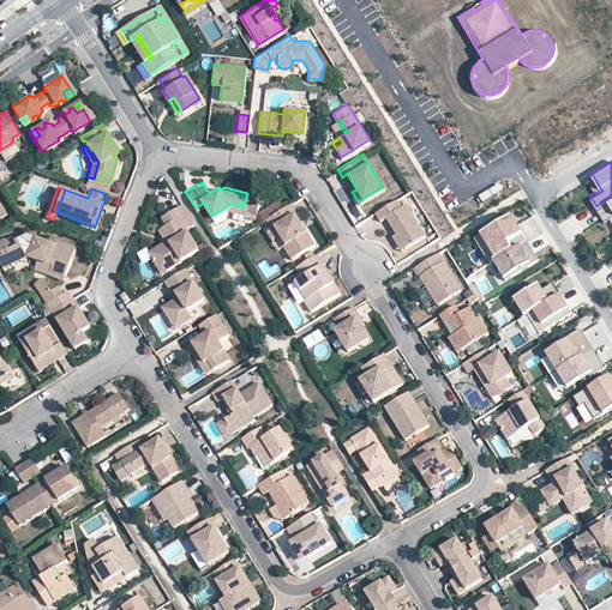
[(247,193),(244,207),(255,210),(258,197),(247,193)]
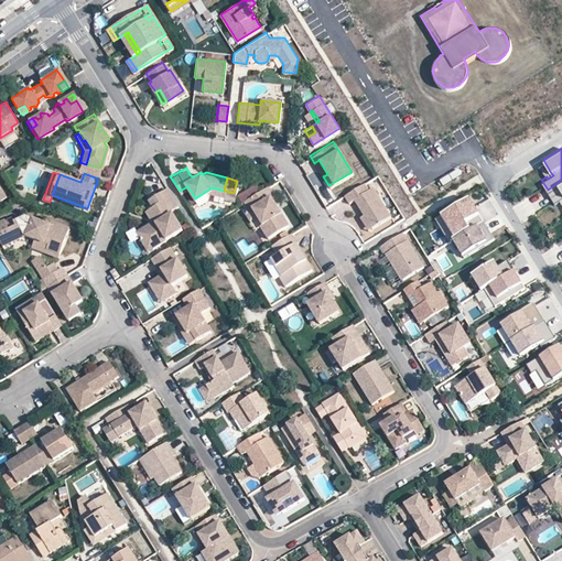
[(561,180),(548,190),(553,200),(560,196),(558,193),(561,191),(561,180)]
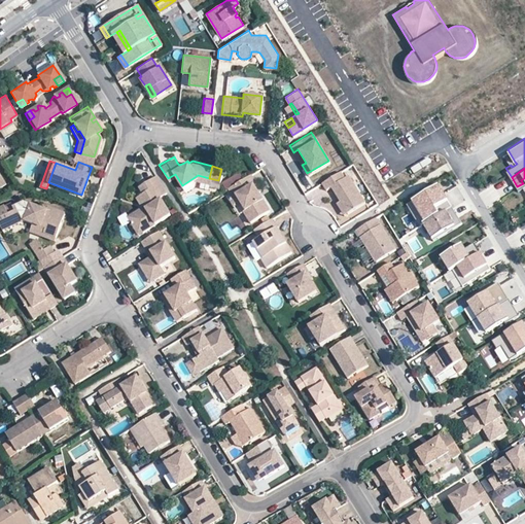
[(344,176),(340,169),(321,180),(325,187),(330,184),(347,211),(364,200),(348,174),(344,176)]
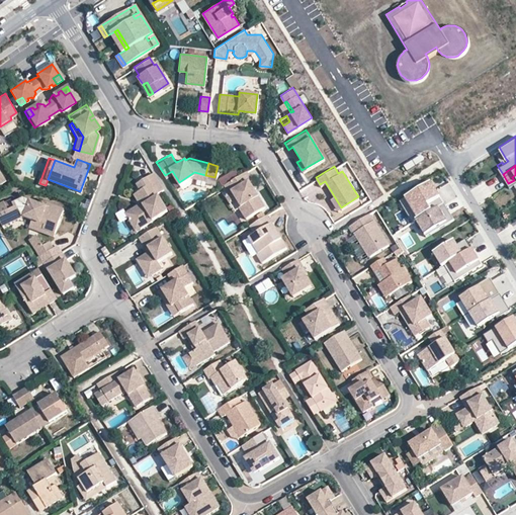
[(250,178),(245,170),(224,183),(229,192),(231,190),(240,204),(238,205),(245,217),(264,205),(257,194),(255,195),(252,191),(254,190),(248,180),(250,178)]
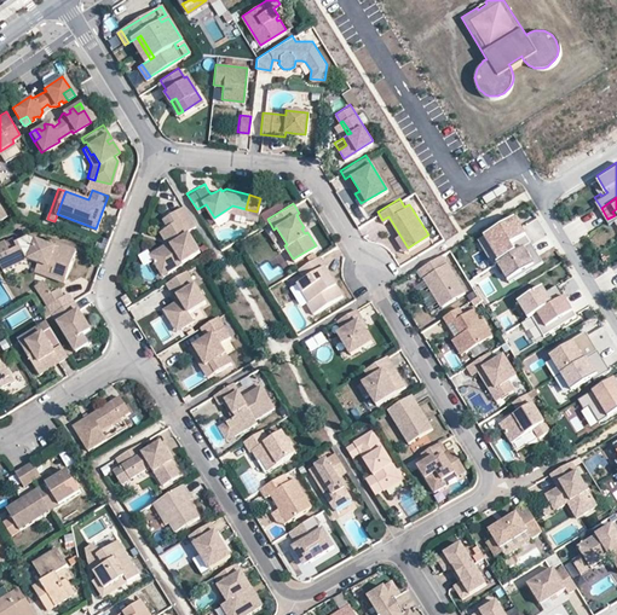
[(167,225),(162,227),(169,239),(166,242),(148,253),(155,265),(162,267),(166,271),(199,250),(185,230),(194,225),(183,204),(173,210),(178,219),(167,225)]
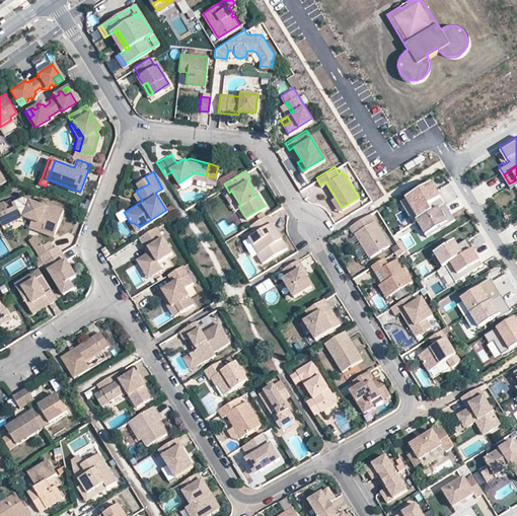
[(136,182),(140,189),(149,183),(145,176),(136,182)]
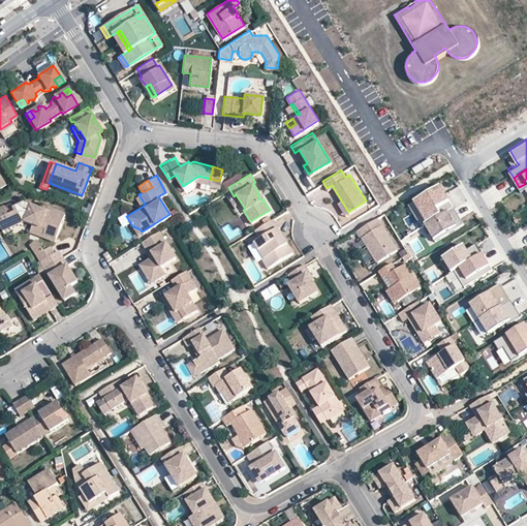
[(425,219),(450,204),(445,197),(444,197),(441,192),(442,192),(436,182),(413,196),(423,211),(421,212),(425,219)]
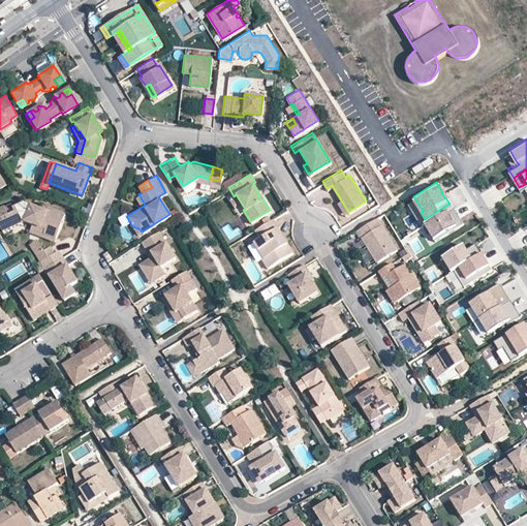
[(135,197),(142,207),(145,205),(138,194),(135,197)]
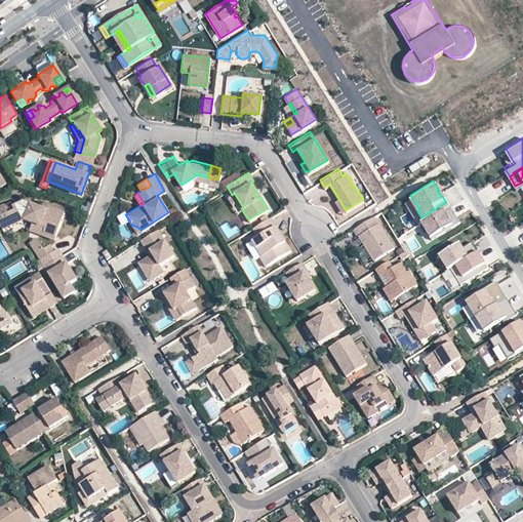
[(343,212),(346,210),(338,199),(335,200),(343,212)]
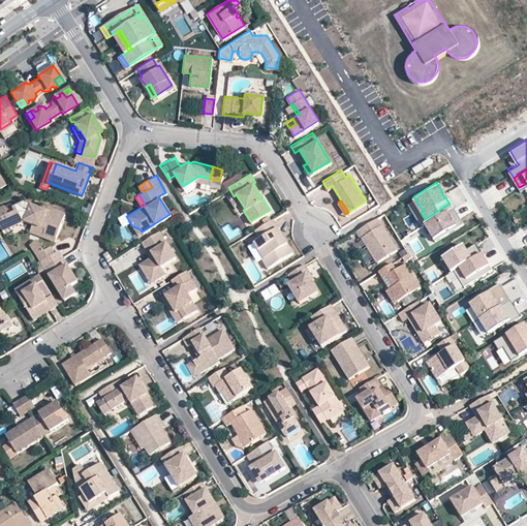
[(23,220),(25,221),(31,206),(22,202),(10,207),(12,212),(7,214),(3,207),(0,208),(0,227),(1,230),(23,220)]
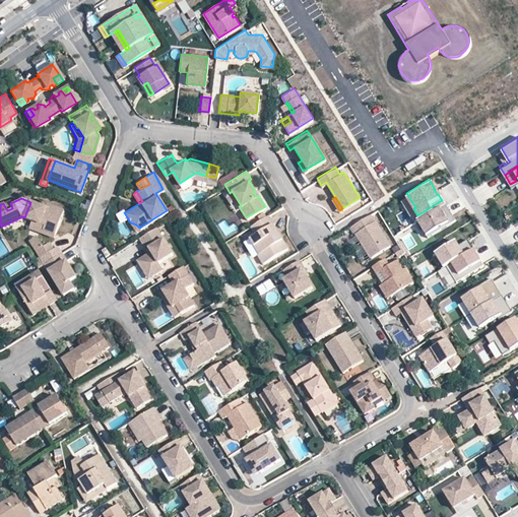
[(8,200),(3,203),(7,210),(12,208),(10,203),(8,200)]
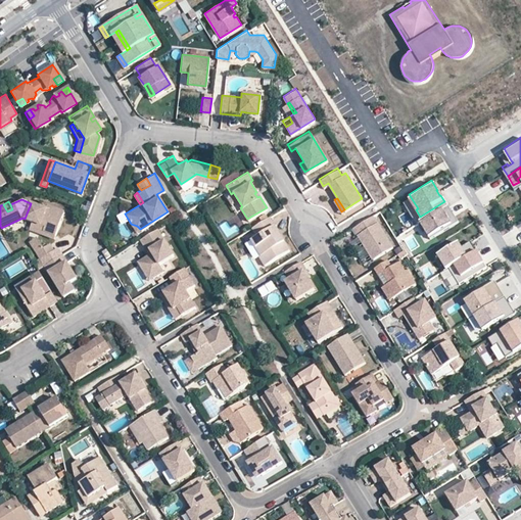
[(448,207),(444,201),(420,217),(416,219),(421,226),(425,224),(430,232),(455,218),(450,210),(447,211),(445,209),(448,207)]
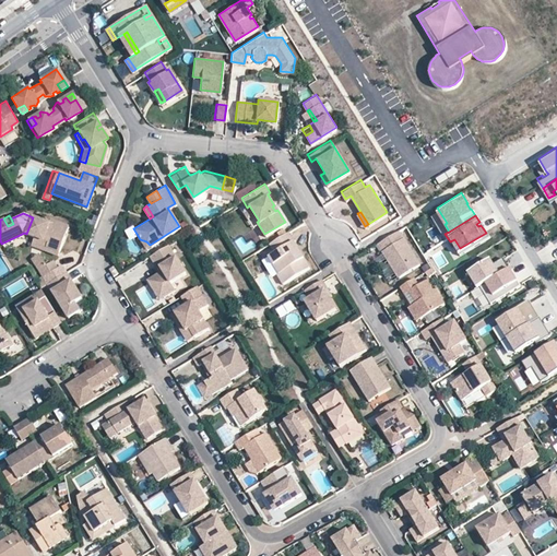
[(54,221),(52,224),(47,222),(33,217),(26,234),(33,236),(46,240),(44,246),(58,251),(67,227),(67,225),(54,221)]
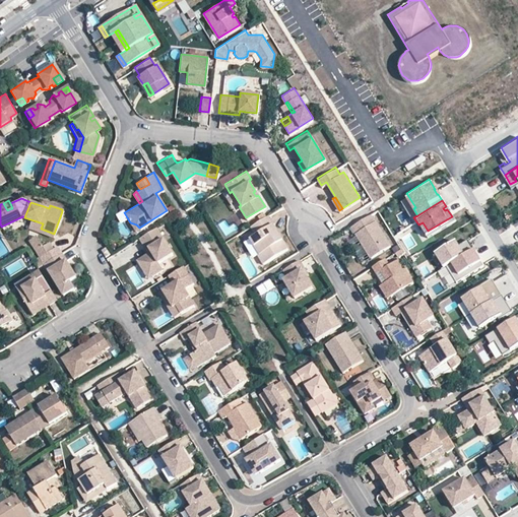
[(388,246),(369,213),(348,225),(368,257),(388,246)]
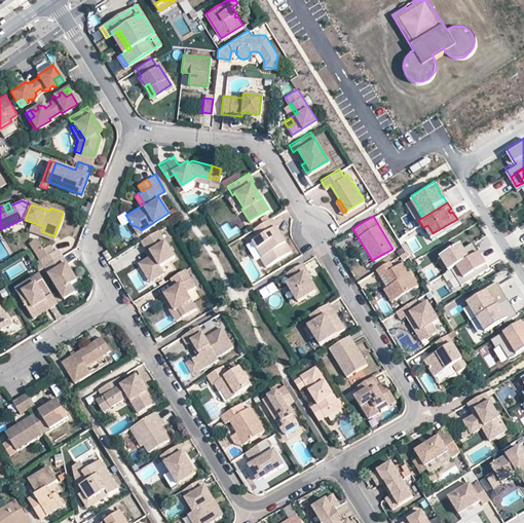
[(281,233),(270,217),(268,218),(263,221),(252,227),(258,235),(252,239),(261,255),(259,256),(265,265),(290,250),(285,240),(283,241),(277,234),(281,233)]
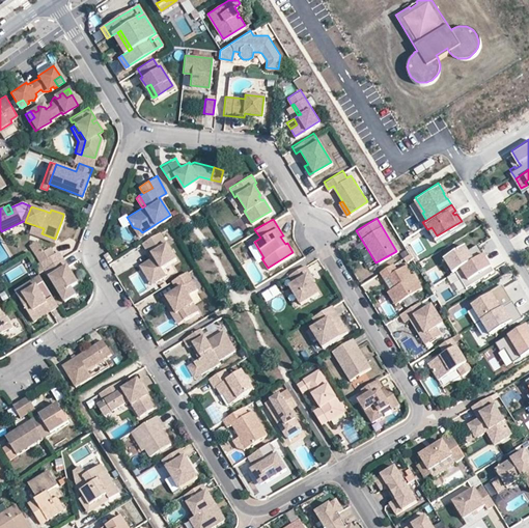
[(53,242),(55,239),(42,233),(44,228),(31,224),(29,232),(53,242)]
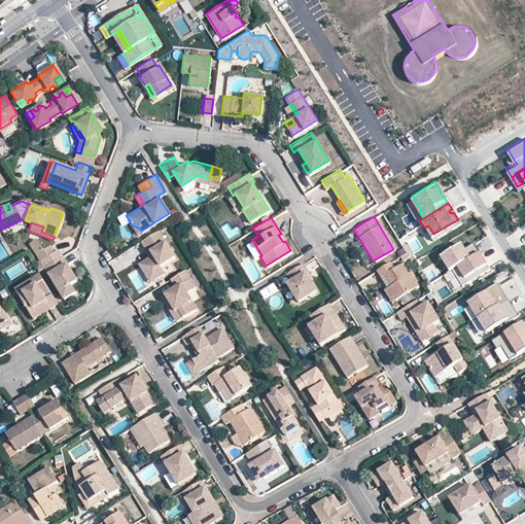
[(428,225),(424,228),(429,237),(433,234),(428,225)]
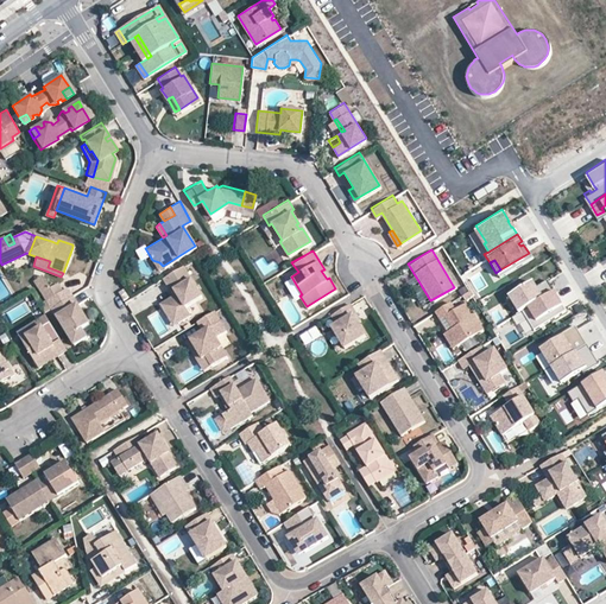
[(201,294),(182,265),(163,277),(170,290),(174,287),(176,292),(172,293),(164,299),(177,320),(189,313),(184,305),(201,294)]
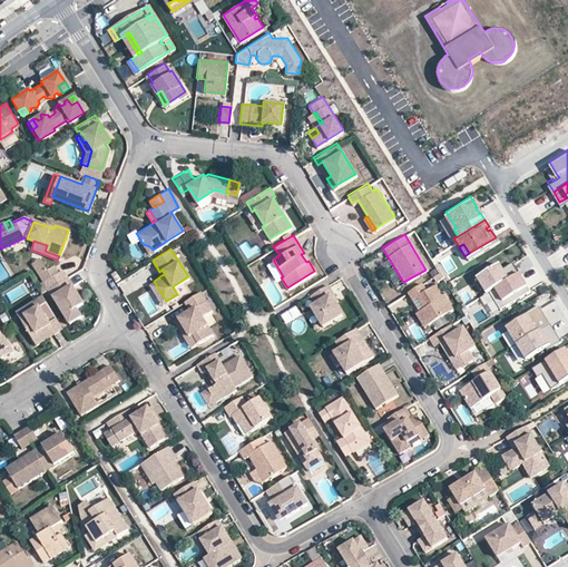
[(31,263),(42,281),(58,272),(54,265),(46,270),(39,258),(31,263)]
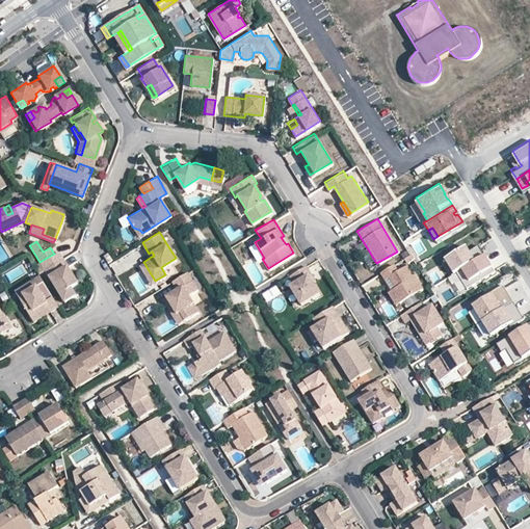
[(255,242),(248,246),(258,262),(262,259),(264,258),(255,242)]
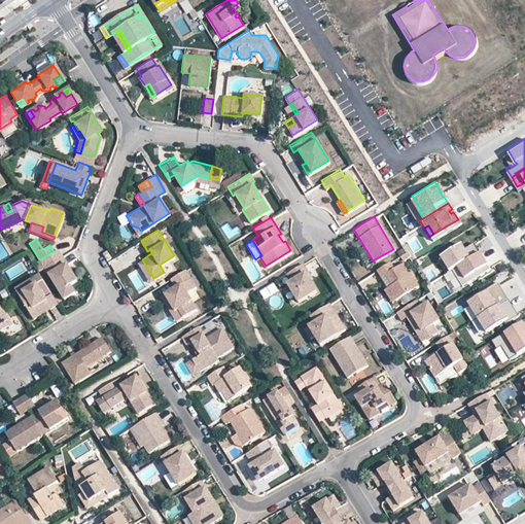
[(460,244),(443,255),(452,270),(479,252),(473,242),(466,246),(467,247),(464,249),(460,244)]
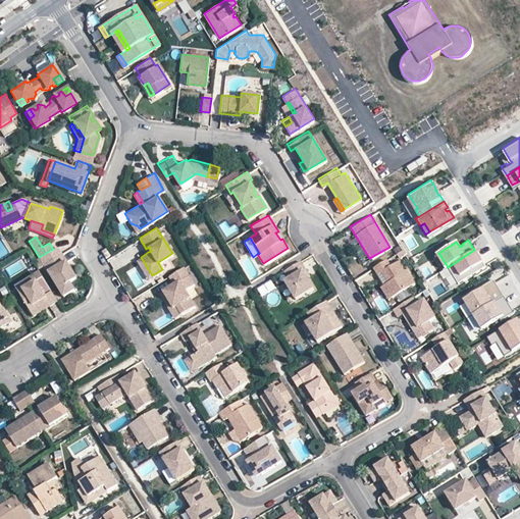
[(105,246),(100,249),(105,257),(110,254),(105,246)]
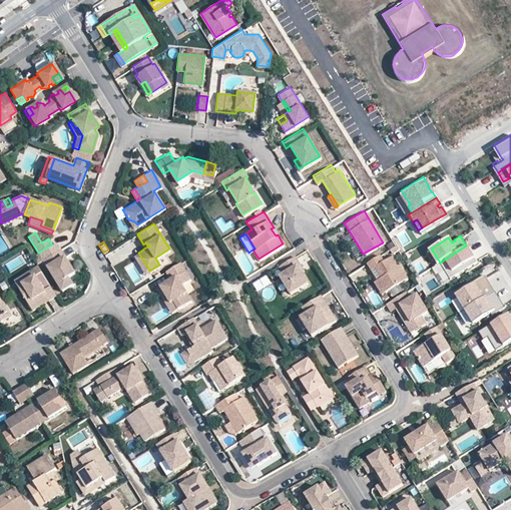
[(38,252),(42,260),(60,248),(56,242),(52,244),(38,252)]
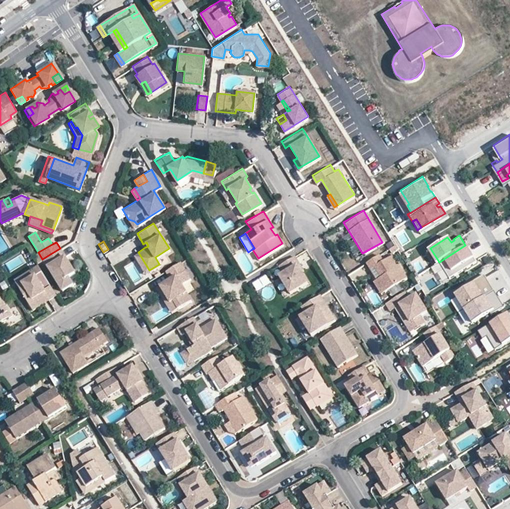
[(405,247),(409,257),(422,252),(418,242),(405,247)]
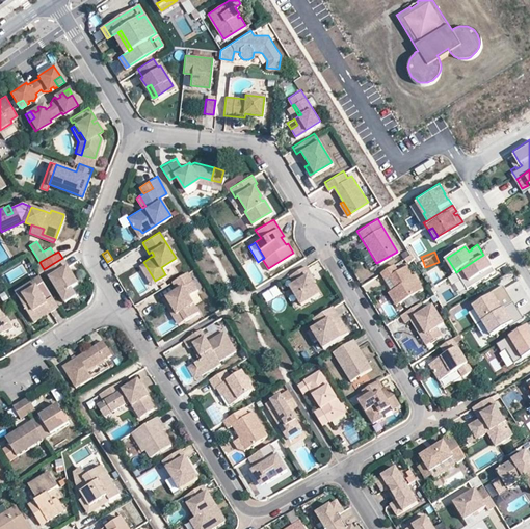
[(483,255),(456,272),(467,288),(494,271),(483,255)]
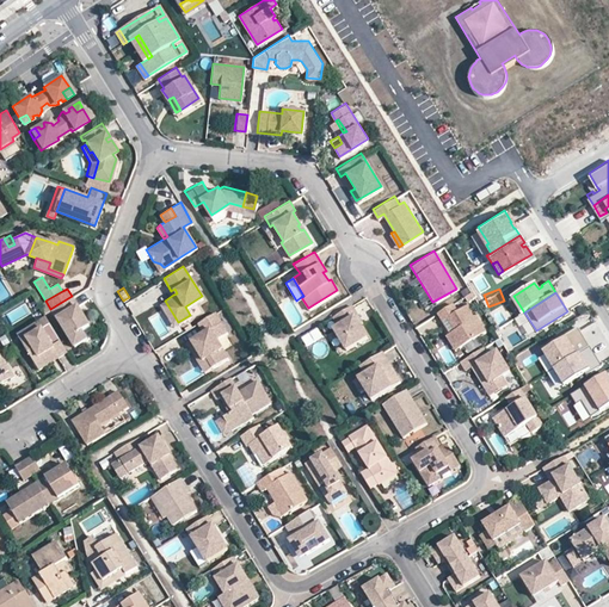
[(77,305),(72,296),(50,309),(74,345),(86,338),(80,329),(88,324),(79,309),(77,310),(74,307),(77,305)]
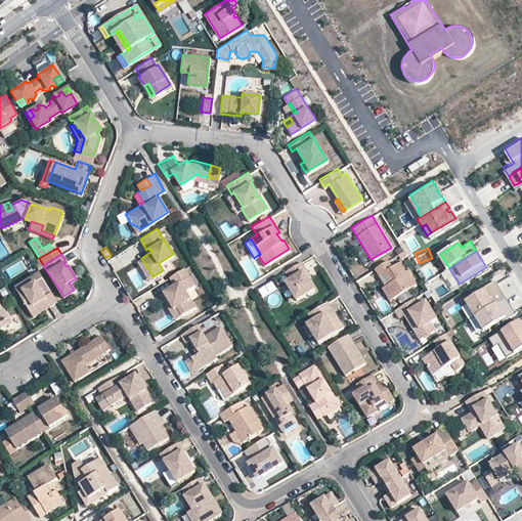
[(440,254),(438,255),(446,269),(449,268),(440,254)]
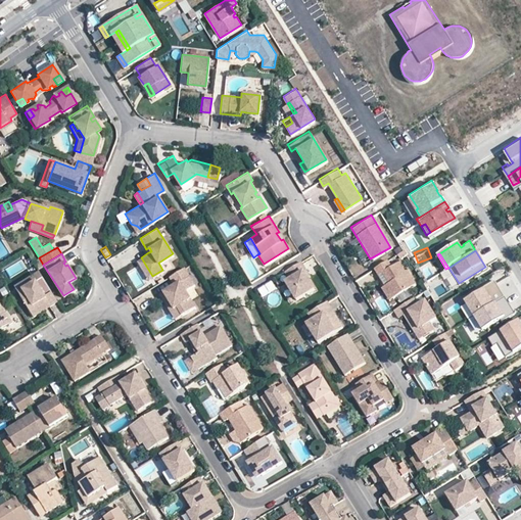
[(148,279),(152,276),(141,257),(137,260),(148,279)]
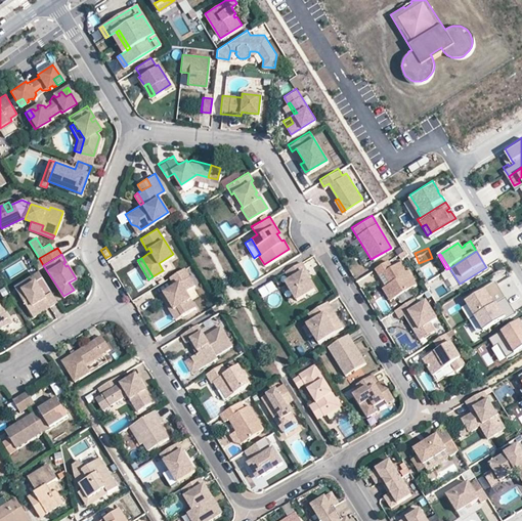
[(415,284),(400,261),(391,266),(387,260),(374,268),(378,275),(382,272),(388,284),(384,286),(391,299),(415,284)]
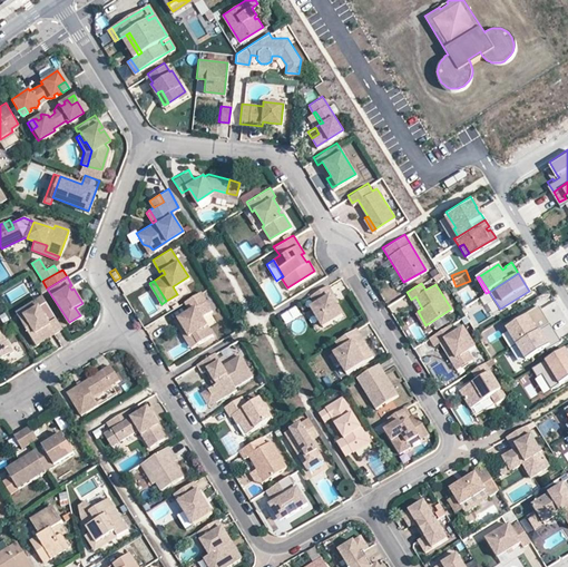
[(334,302),(330,294),(332,293),(327,284),(310,295),(314,303),(310,306),(322,325),(341,314),(334,302)]
